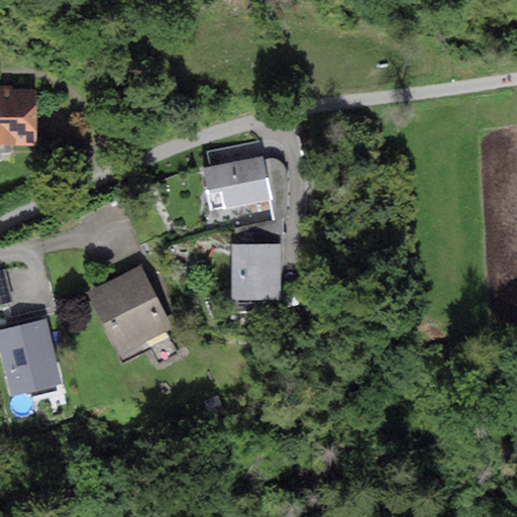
[(0,144),(36,145),(37,90),(12,90),(12,86),(0,85),(0,144)]
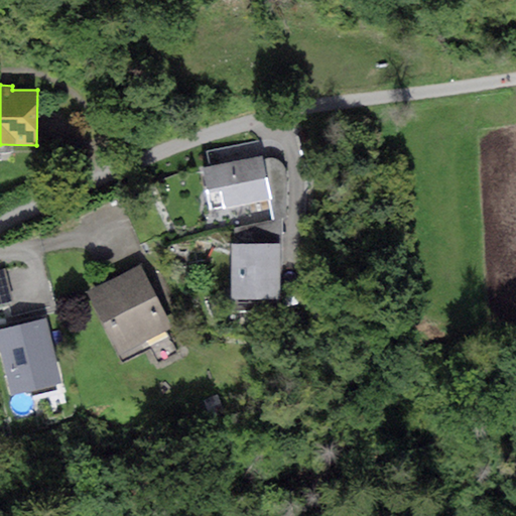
[(263,155),(202,166),(207,195),(221,192),(224,209),(271,201),(263,155)]
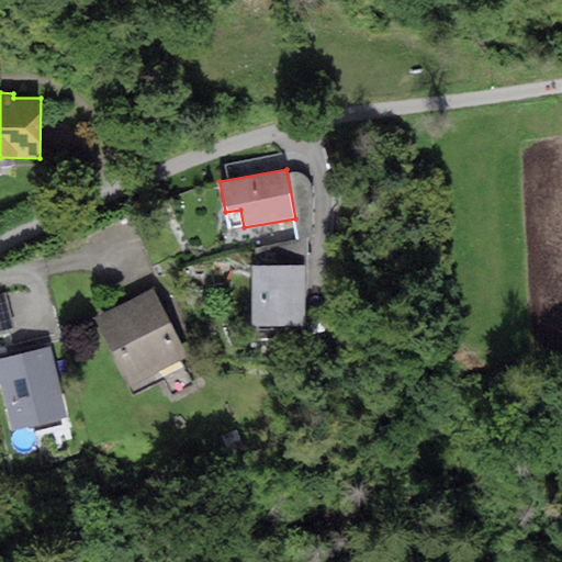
[(256,249),(255,266),(303,266),(308,266),(308,237),(256,249)]
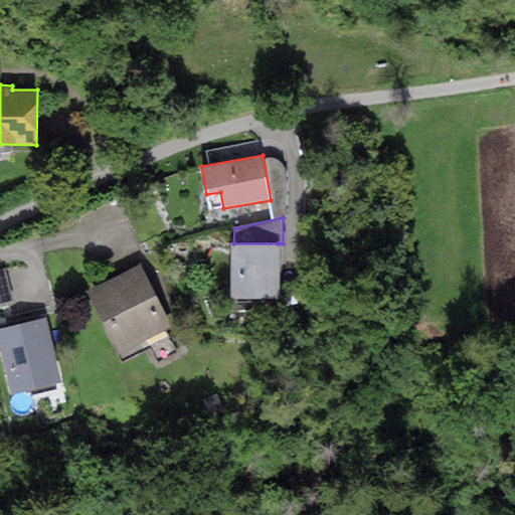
[(233,243),(230,243),(231,297),(278,297),(278,243),(233,243)]
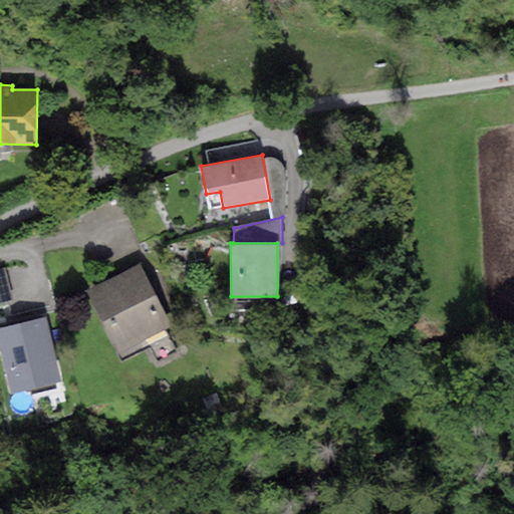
[(140,264),(85,292),(120,361),(149,347),(144,338),(172,324),(140,264)]
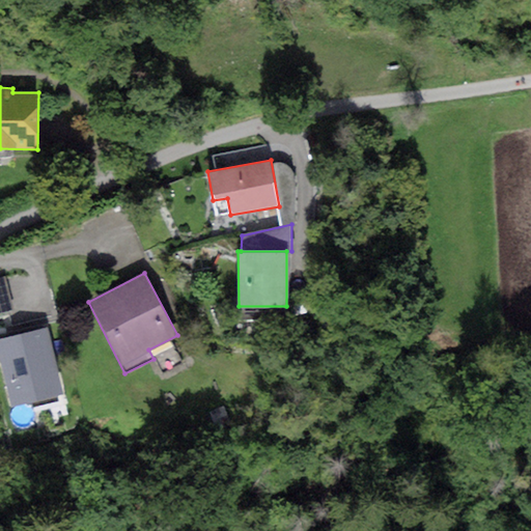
[(3,278),(0,278),(0,313),(11,310),(3,278)]
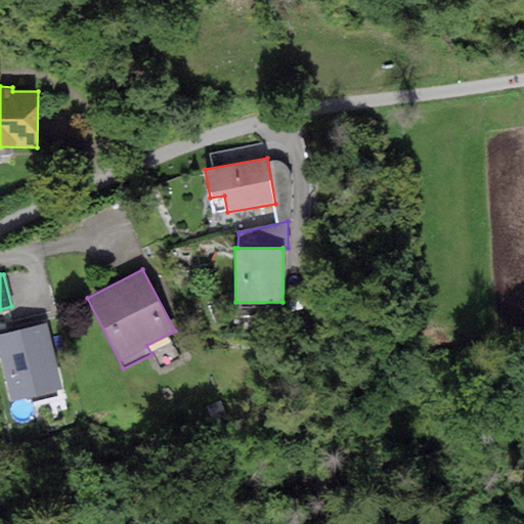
[(45,323),(0,334),(0,360),(10,402),(61,390),(45,323)]
